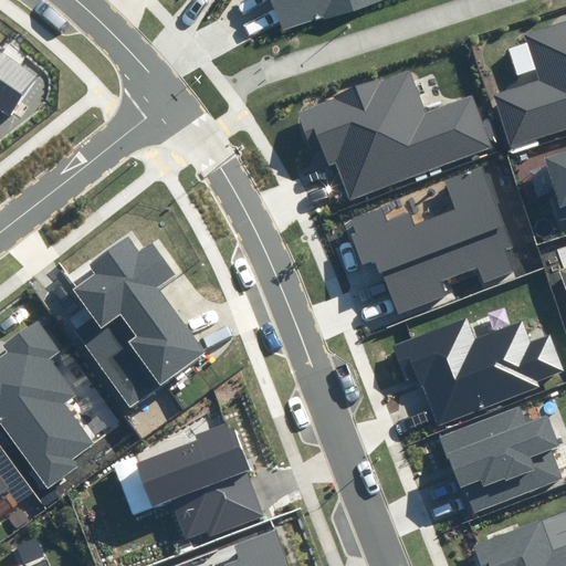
[(269,0),(280,32),(377,0),(269,0)]
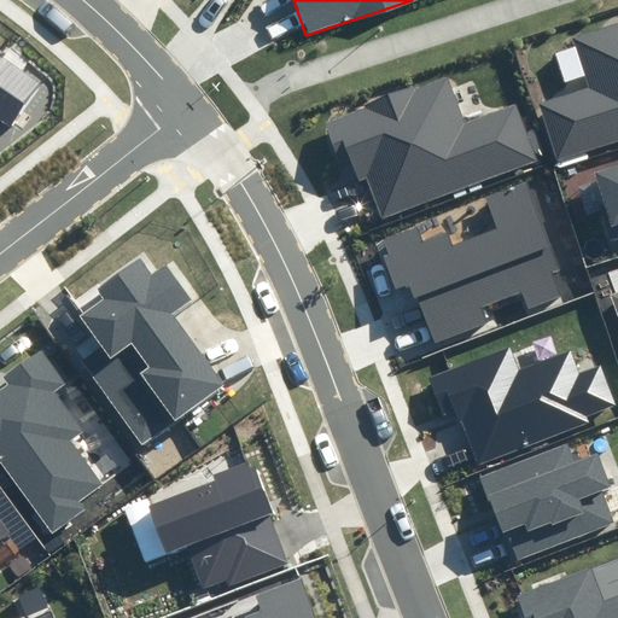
[(617,24),(576,39),(590,86),(540,101),(558,159),(617,140),(617,24)]
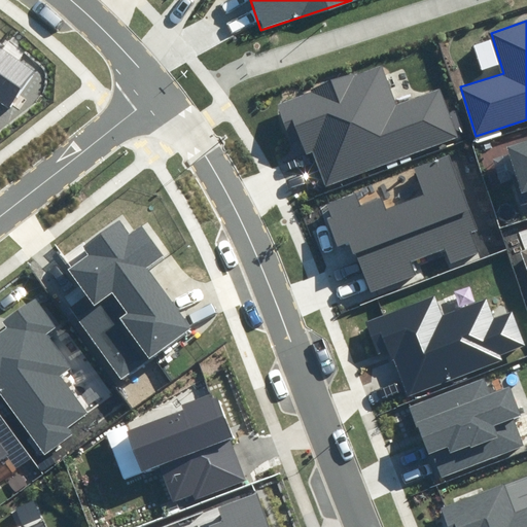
[(40,62),(0,35),(0,107),(1,106),(7,111),(40,62)]
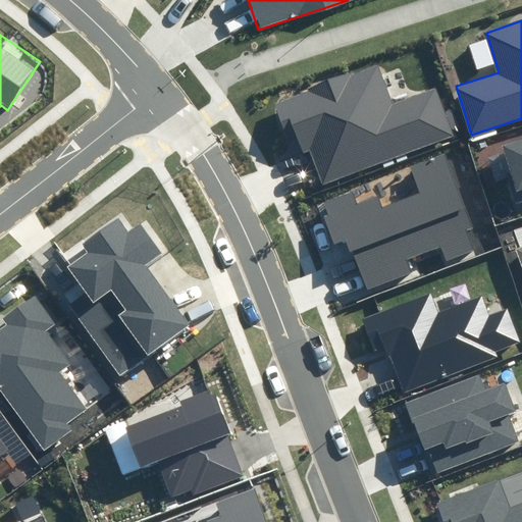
[(454,134),(435,87),(393,103),(378,65),(274,104),(285,135),(296,131),(303,151),(309,149),(322,184),(454,134)]
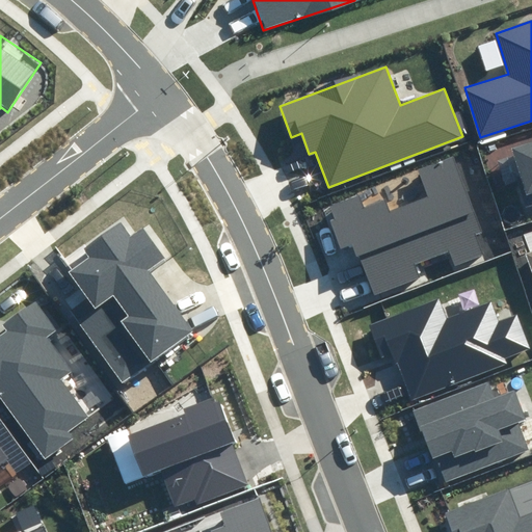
[(531,141),(510,149),(526,196),(531,193),(531,141)]
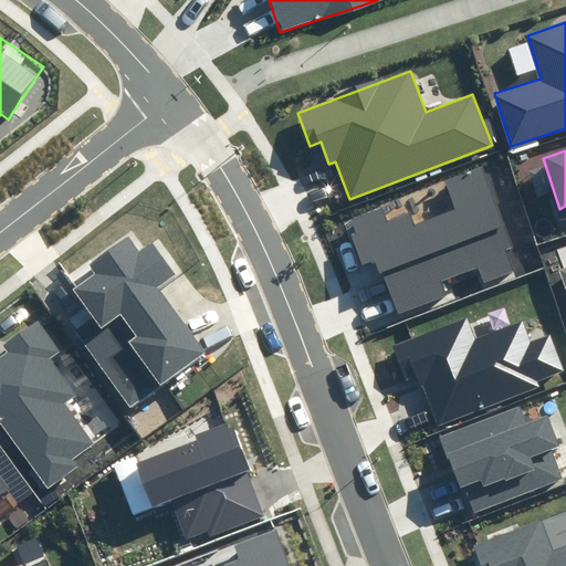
[(512,251),(481,171),(449,184),(460,211),(411,229),(407,216),(385,224),(380,212),(347,224),(363,264),(374,261),(396,317),(450,296),(446,283),(475,272),(481,287),(516,274),(507,252),(512,251)]
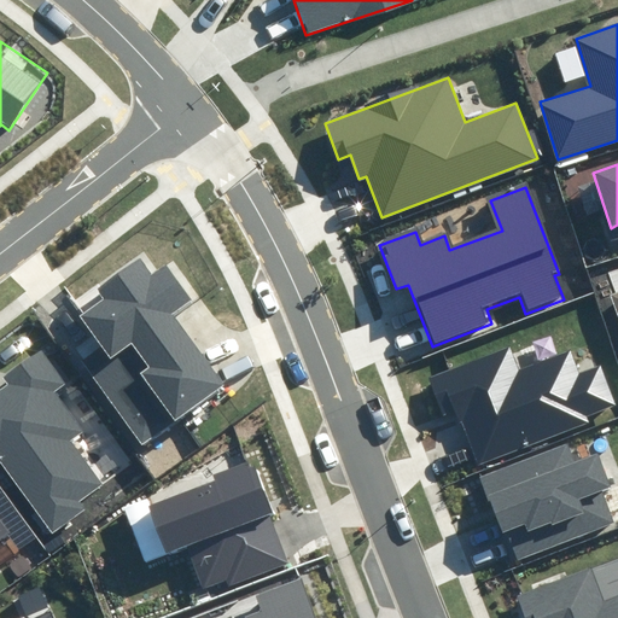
[(132,343),(187,417),(231,384),(178,313),(196,299),(169,264),(155,275),(143,260),(101,290),(108,299),(82,319),(111,357),(132,343)]
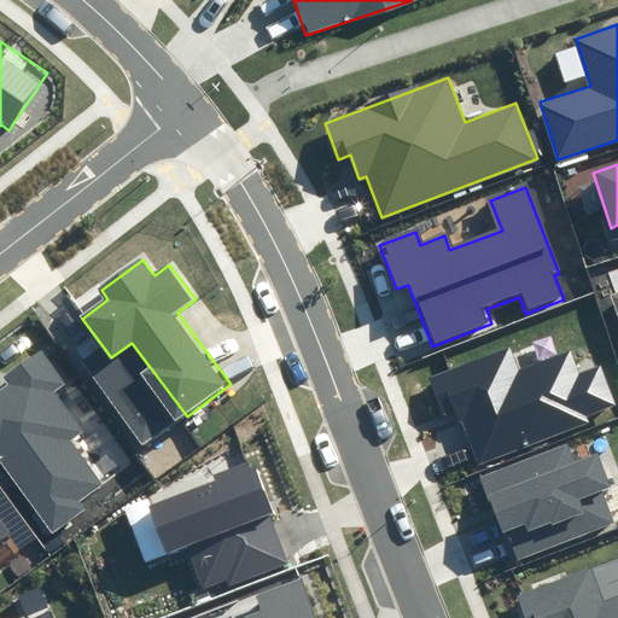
[(617,290),(607,295),(617,324),(617,290)]
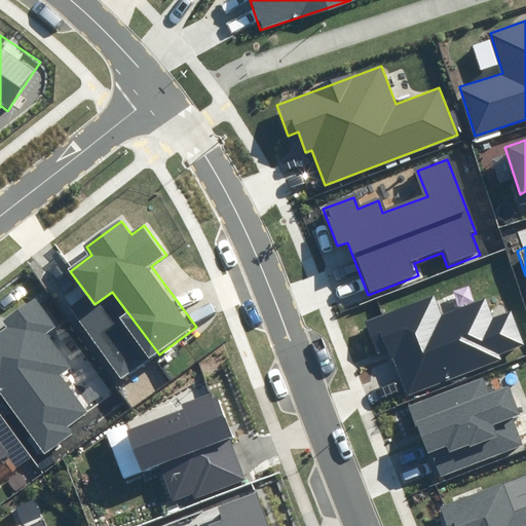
[(112,292),(95,304),(75,318),(121,381),(159,354),(112,292)]
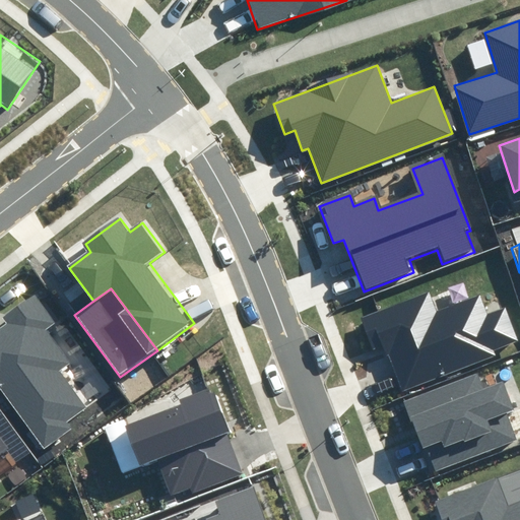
[(429,293),(362,318),(374,351),(385,347),(400,391),(495,355),(493,349),(517,341),(504,308),(490,314),(481,291),(435,310),(429,293)]
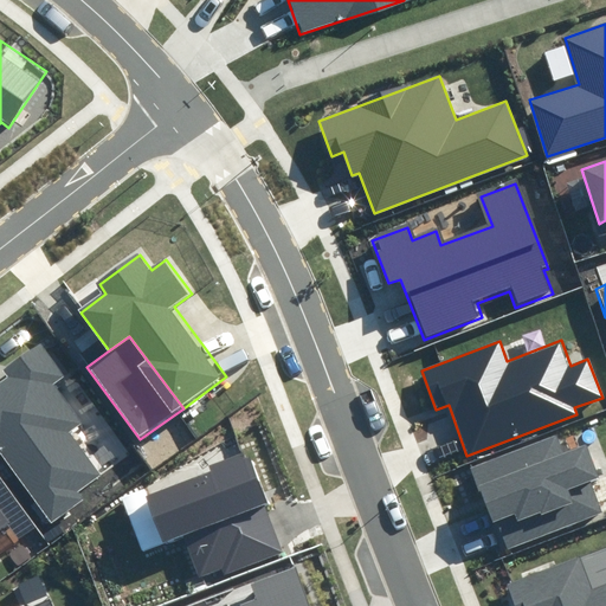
[(7,380),(0,385),(0,447),(52,520),(82,498),(77,492),(103,474),(73,432),(83,426),(52,385),(66,374),(42,341),(0,371),(7,380)]
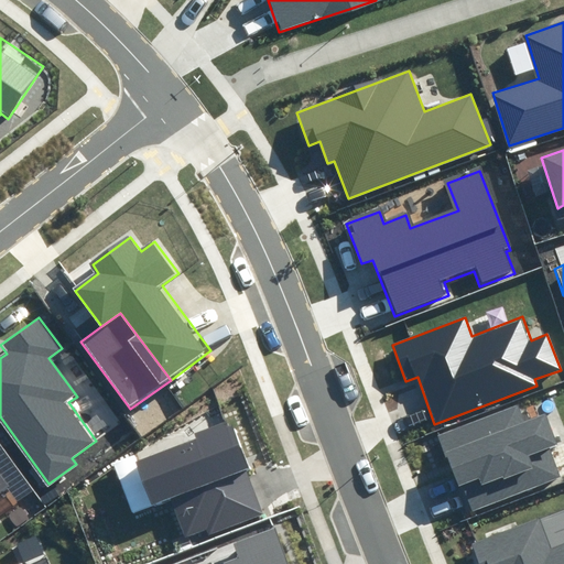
[(514,404),(440,435),(470,511),(561,476),(550,448),(557,445),(544,412),(521,421),(514,404)]
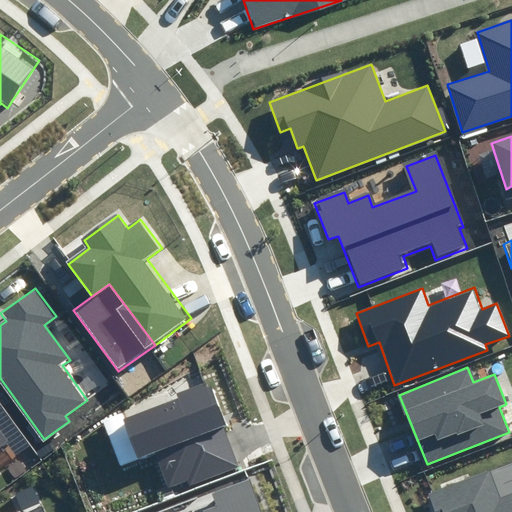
[(241,466),(209,380),(177,392),(179,397),(124,417),(139,459),(153,454),(168,493),(241,466)]
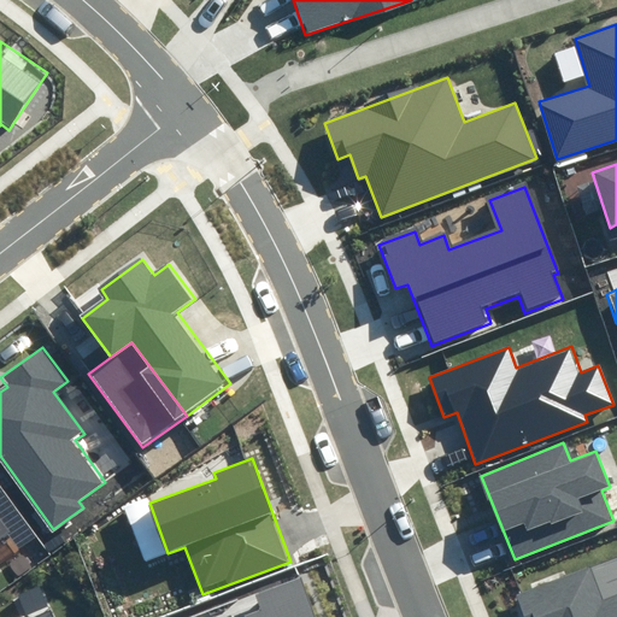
[(588,571),(518,597),(526,616),(616,616),(616,595),(600,603),(588,571)]
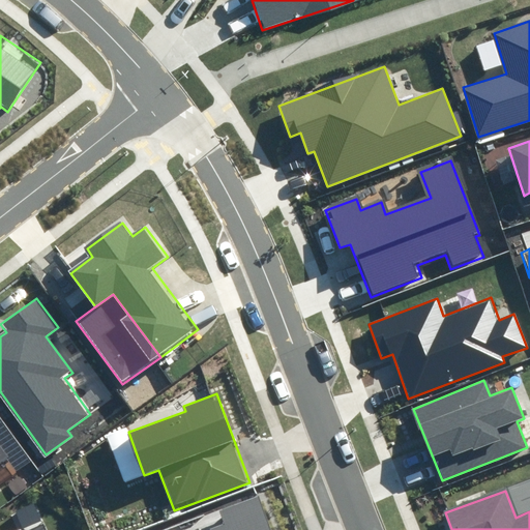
[(268,529),(257,498),(221,511),(225,524),(212,529),(268,529)]
